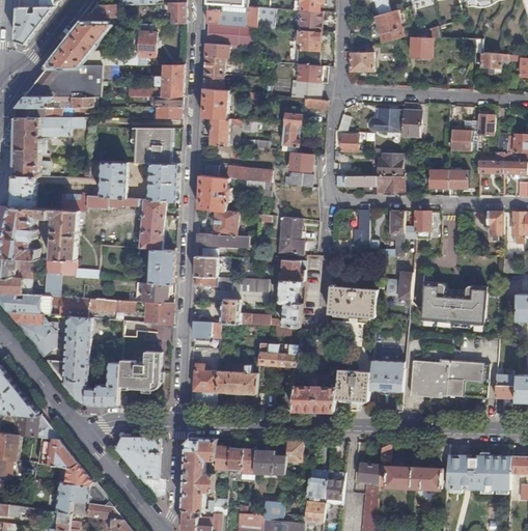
[(299,10),(318,11),(318,4),(322,4),(322,0),(299,0),(299,4),(294,4),(293,10),(299,10)]
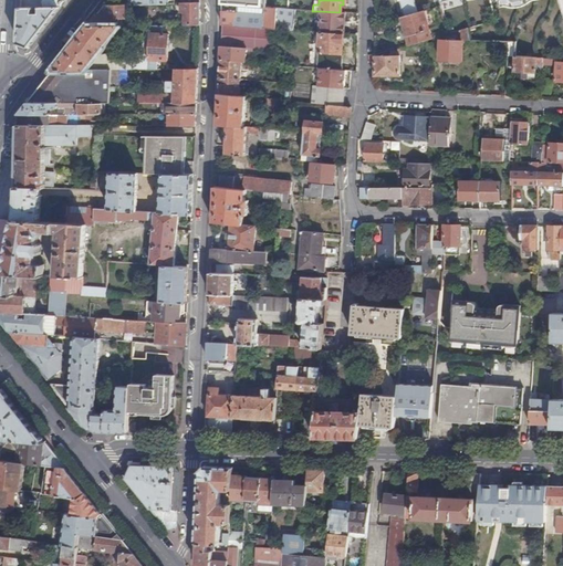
[(562,0),(487,0),(489,8),(529,0),(556,0),(562,17),(562,0)]
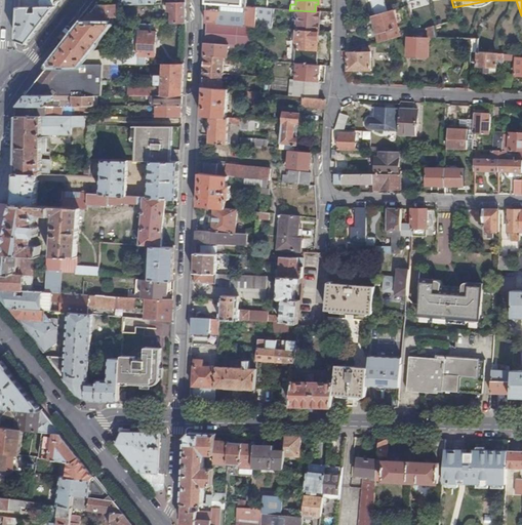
[(183,12),(183,3),(164,4),(165,12),(167,12),(168,24),(183,24),(183,12)]
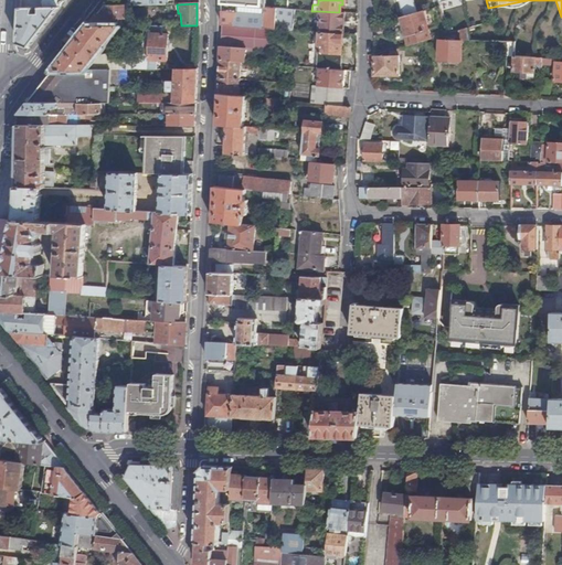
[(273,30),(274,8),(261,8),(219,4),(219,18),(219,25),(269,30),(273,30)]
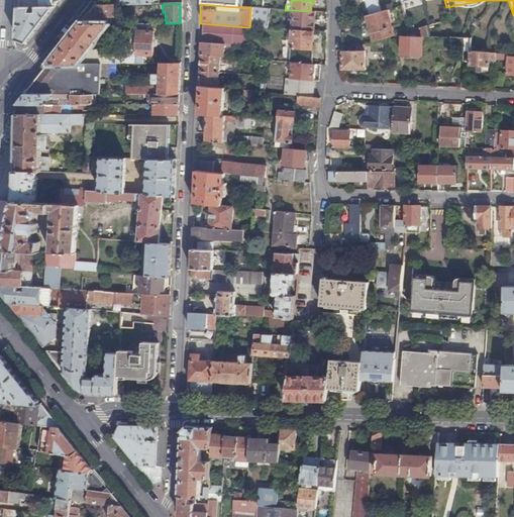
[(112,5),(92,5),(89,9),(86,13),(94,14),(94,17),(112,18),(112,5)]
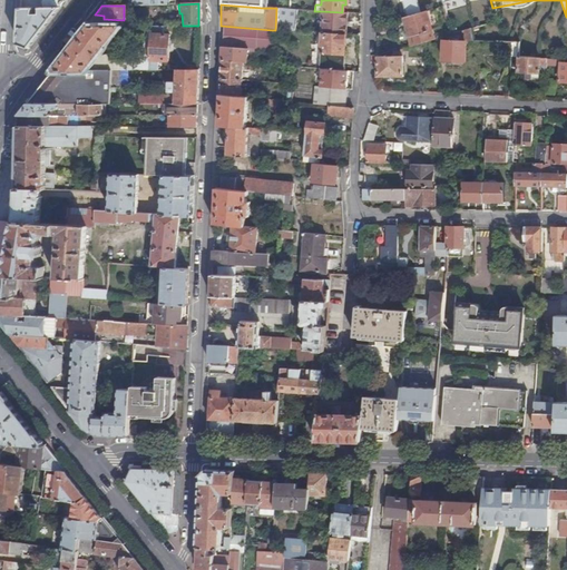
[(295,9),(287,9),(281,9),(276,8),(275,30),(293,31),(295,9)]
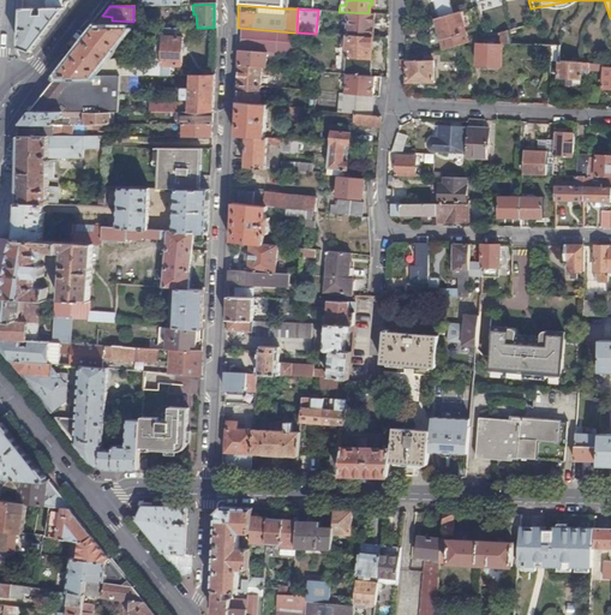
[(371,24),(372,15),(369,13),(346,12),(345,35),(371,37),(371,24)]
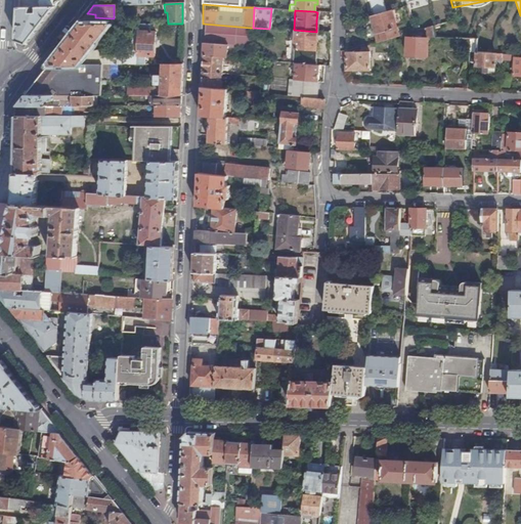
[(376,42),(389,39),(397,36),(394,27),(390,12),(390,10),(368,16),(376,42)]
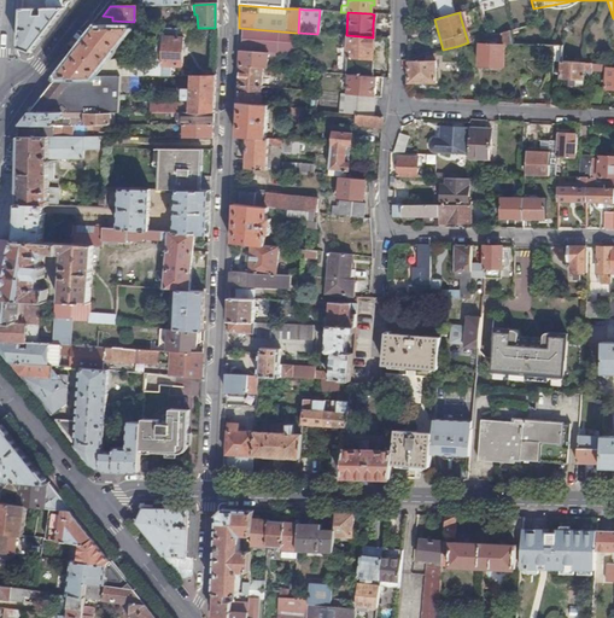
[(460,15),(465,31),(474,29),(469,12),(460,15)]
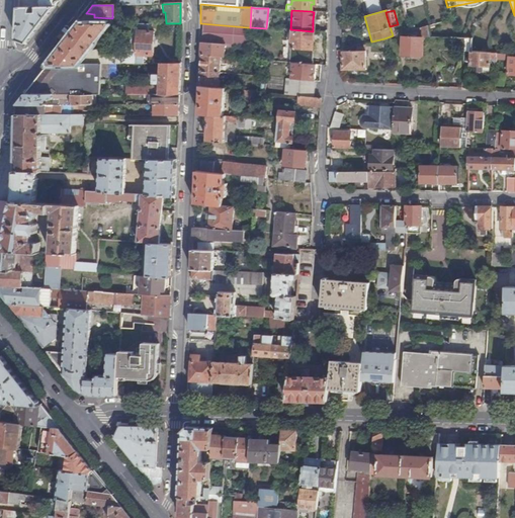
[(94,14),(86,13),(78,24),(106,23),(119,23),(119,18),(112,18),(94,17),(94,14)]
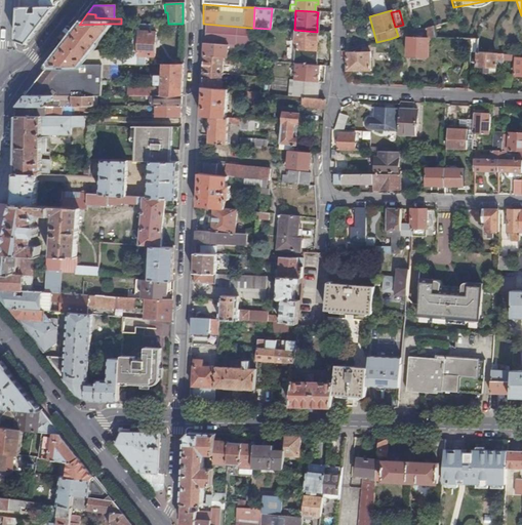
[(108,24),(79,25),(65,43),(47,65),(48,65),(101,65),(115,65),(134,65),(136,24),(121,24),(120,33),(120,44),(89,48),(102,33),(108,24)]
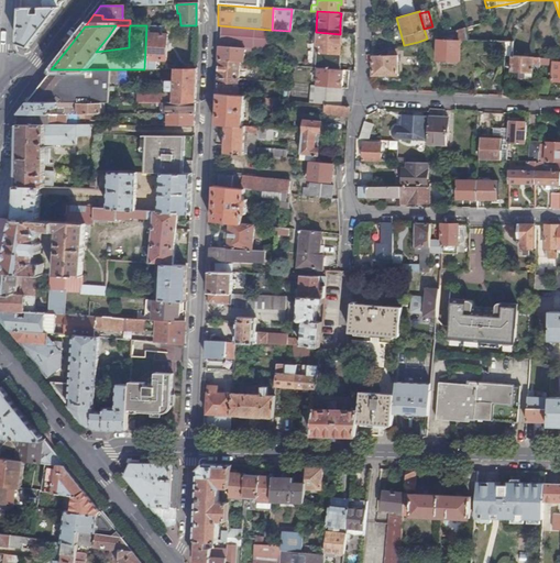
[(130,25),(116,25),(109,35),(129,35),(130,25)]
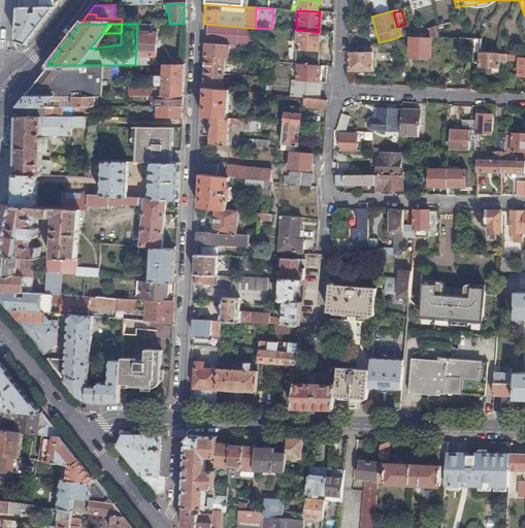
[(149,33),(149,24),(137,24),(135,65),(143,65),(143,56),(154,57),(154,46),(154,33),(149,33)]
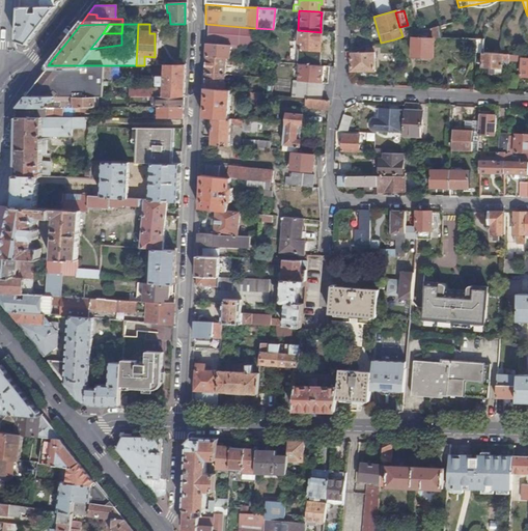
[(184,33),(185,24),(170,24),(169,24),(169,32),(184,33)]
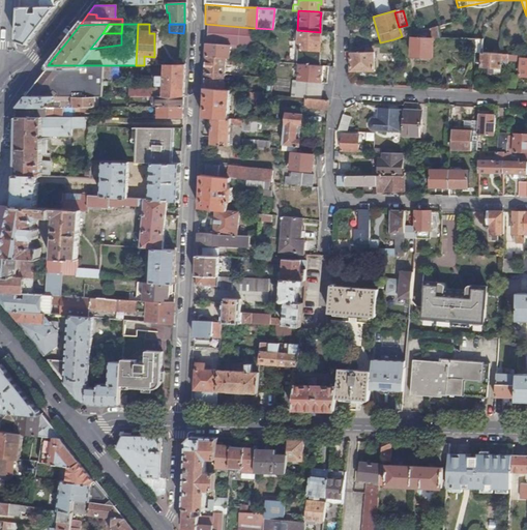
[(253,28),(205,24),(204,43),(236,46),(252,47),(253,28)]
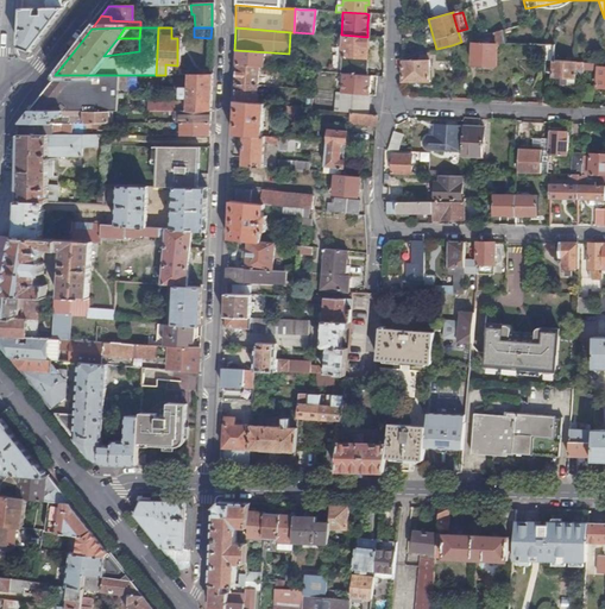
[(503,44),(503,43),(500,30),(492,32),(493,45),(486,45),(486,43),(479,42),(479,44),(470,44),(468,66),(493,67),(495,46),(503,44)]
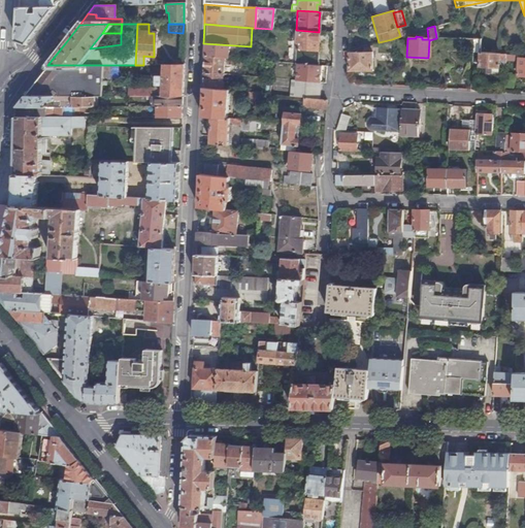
[(318,41),(319,32),(296,30),(294,64),(297,64),(317,66),(318,41)]
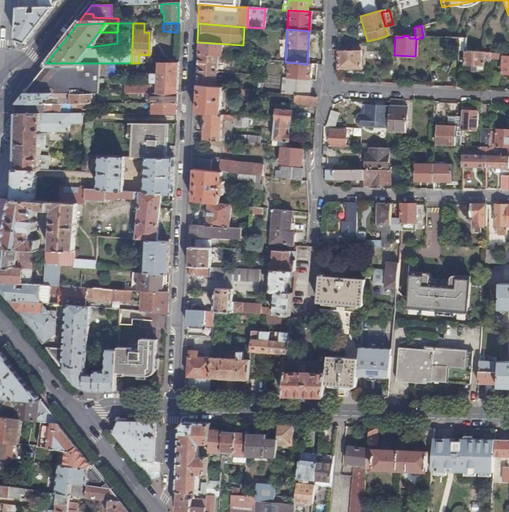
[(228,44),(197,42),(197,47),(196,54),(216,56),(219,56),(220,47),(228,47),(228,44)]
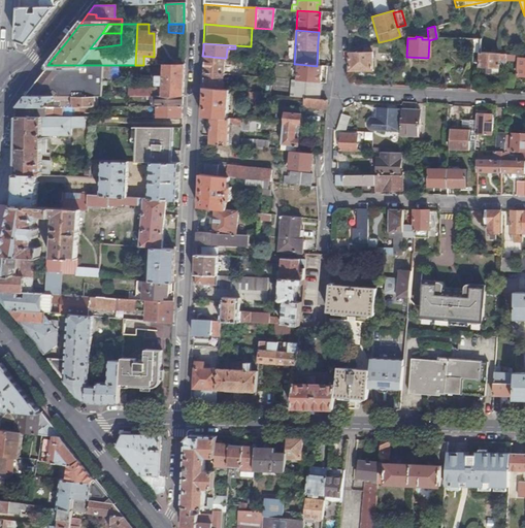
[(347,53),(347,71),(371,71),(370,45),(361,47),(362,52),(347,53)]
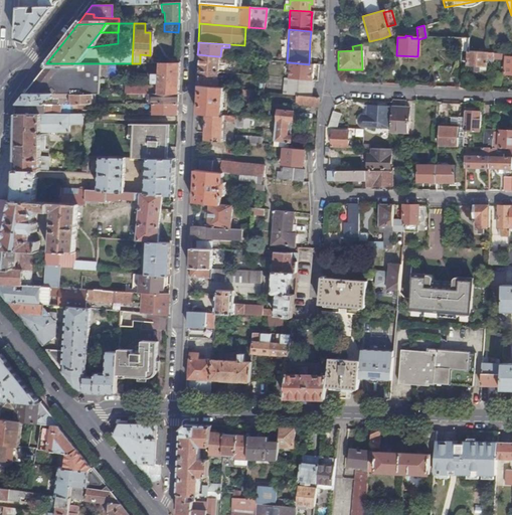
[(491,62),(492,57),(492,53),(484,52),(466,51),(465,65),(485,67),(485,62),(491,62)]
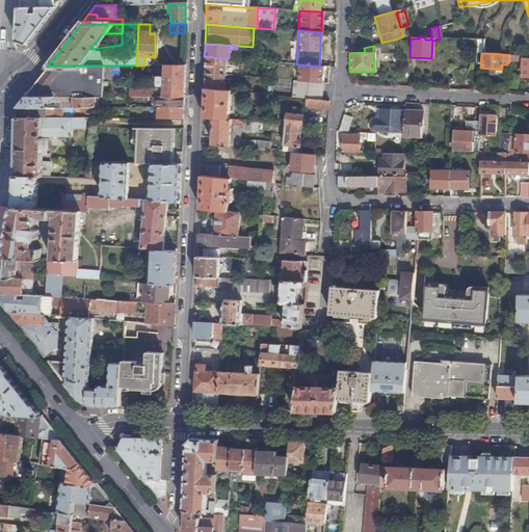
[(225,58),(204,56),(204,65),(204,73),(223,75),(225,58)]
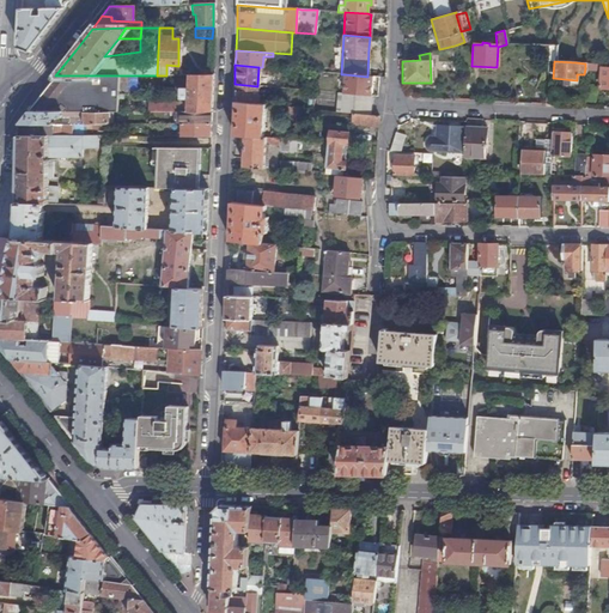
[(608,67),(600,67),(598,89),(608,89),(608,67)]
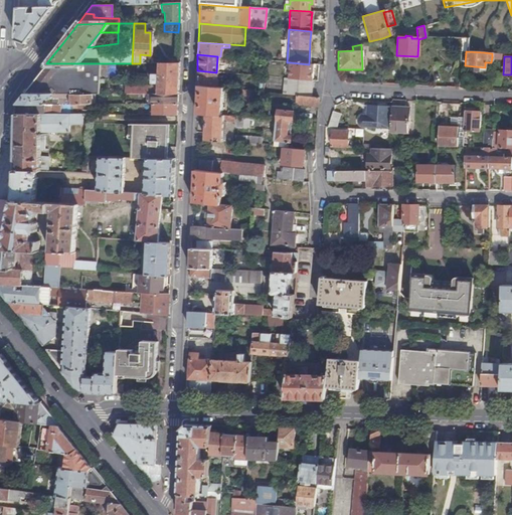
[(312,64),(309,64),(290,62),(288,78),(311,80),(312,71),(312,64)]
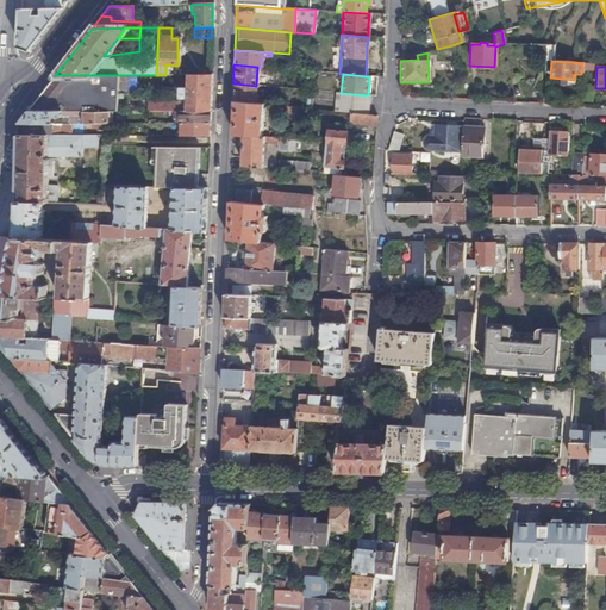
[(56,75),(55,75),(27,111),(60,111),(64,111),(66,111),(67,111),(70,111),(82,111),(107,111),(114,112),(116,92),(117,75),(56,75)]
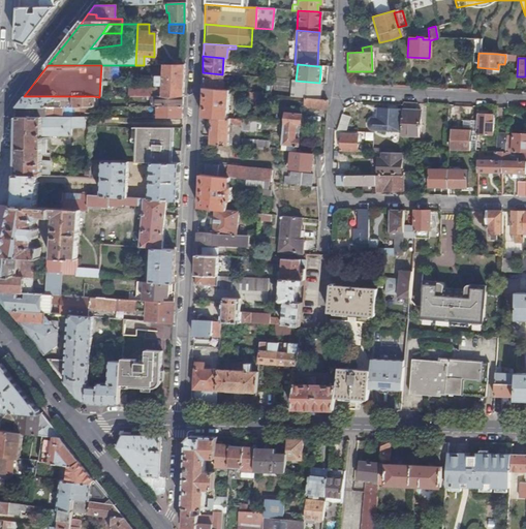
[(116,80),(116,65),(101,65),(100,80),(116,80)]
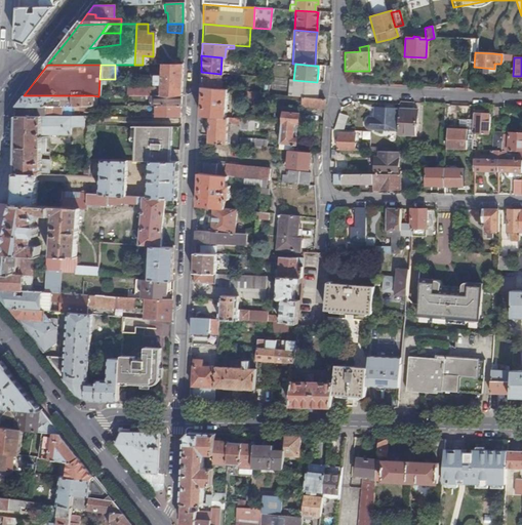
[(179,95),(181,65),(160,65),(159,76),(152,76),(152,88),(145,88),(145,84),(134,84),(133,88),(124,88),(124,95),(153,96),(153,95),(176,95),(179,95)]
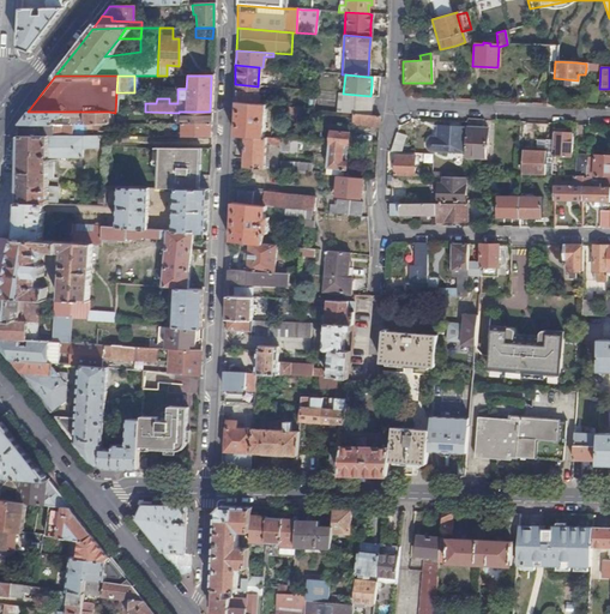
[(258,86),(235,84),(234,102),(257,104),(258,86)]
